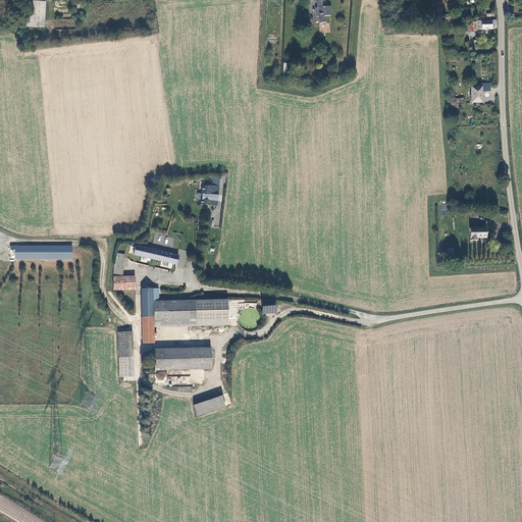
[(70,11),(70,2),(69,0),(54,0),(55,11),(70,11)]
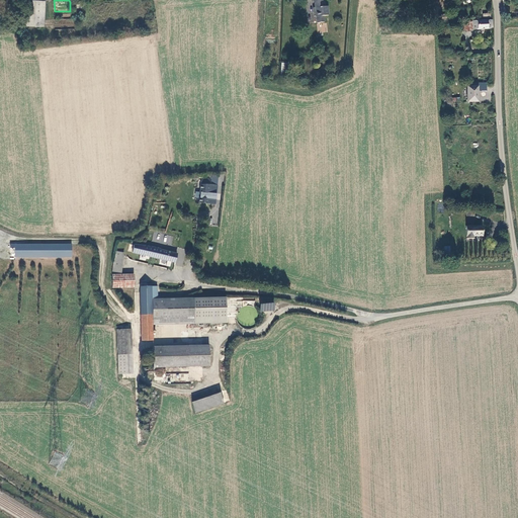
[(321,0),(313,0),(315,7),(315,11),(317,20),(325,20),(324,18),(324,15),(328,15),(327,5),(322,6),(321,0)]
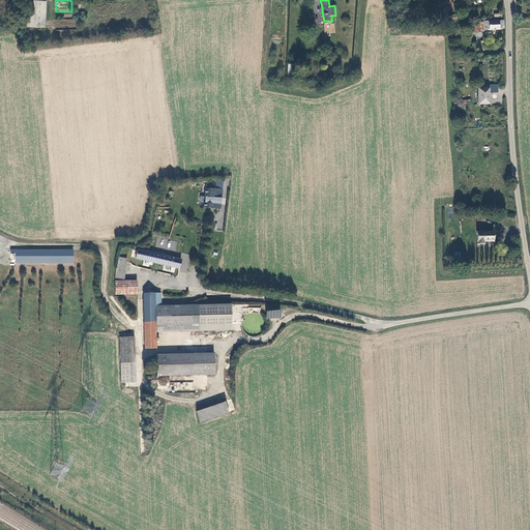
[(30,1),(29,12),(29,27),(45,28),(46,12),(46,2),(30,1)]
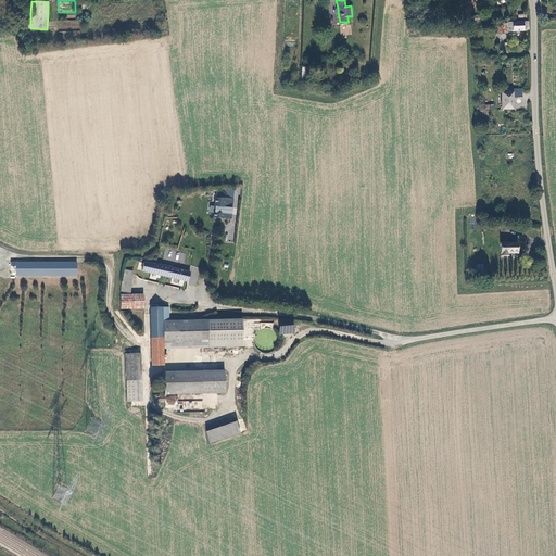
[(529,22),(519,23),(507,23),(507,24),(501,25),(501,34),(508,34),(508,32),(529,30),(529,22)]
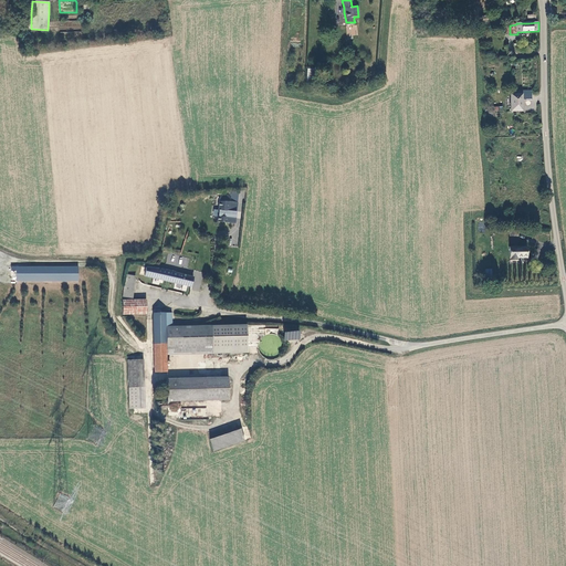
[(347,37),(358,35),(357,24),(346,25),(347,37)]
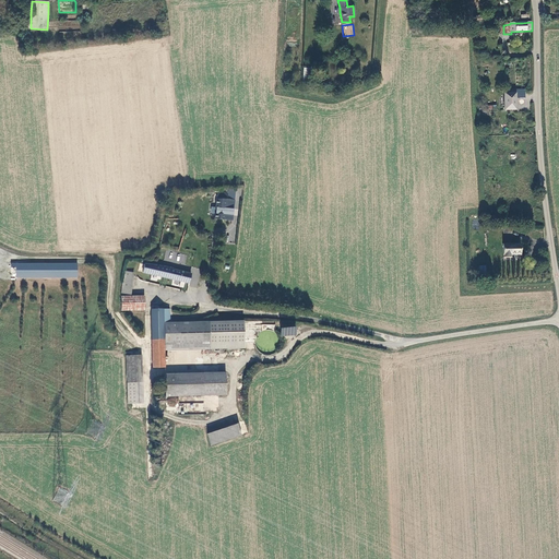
[(516,108),(516,93),(504,93),(506,109),(516,108)]
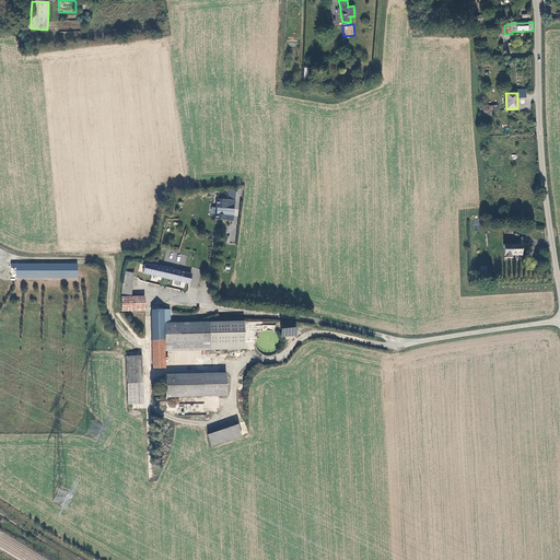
[(489,115),(488,109),(497,108),(497,106),(487,106),(487,109),(482,109),(482,113),(480,113),(480,116),(489,115)]
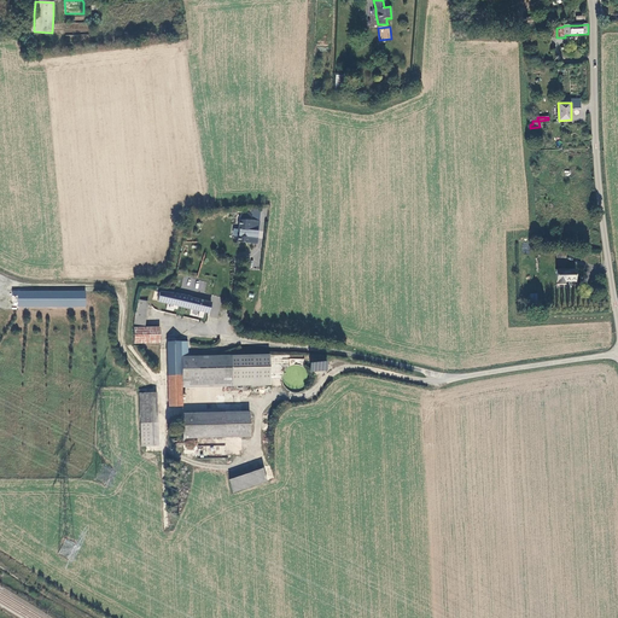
[(239,214),(239,221),(237,242),(256,244),(258,221),(250,221),(251,213),(239,214)]
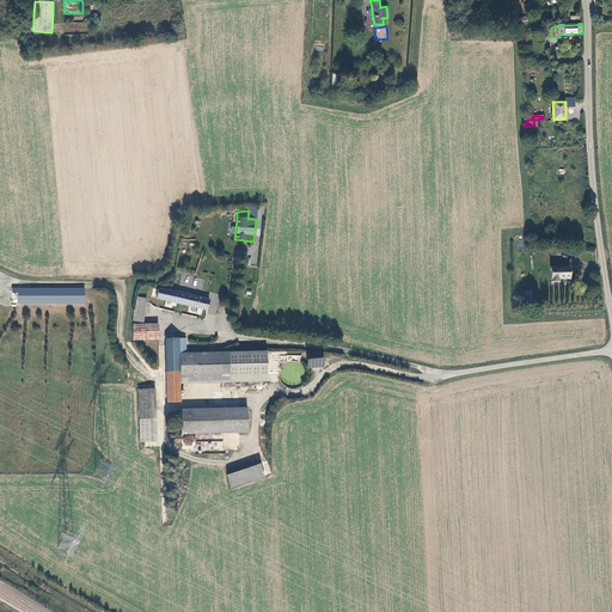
[(570,268),(551,268),(551,279),(552,279),(552,282),(561,282),(561,279),(570,277),(570,268)]
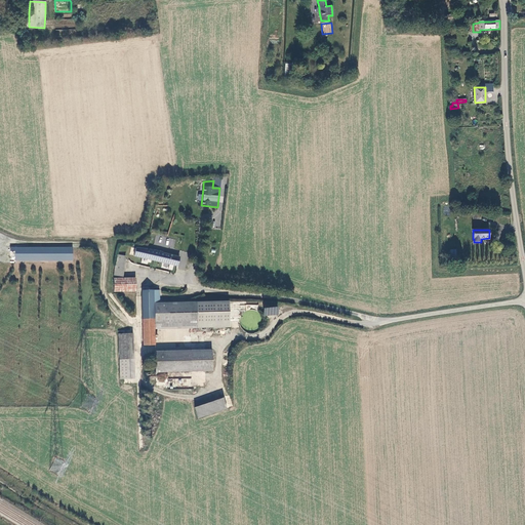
[(148,250),(138,248),(132,246),(130,252),(135,253),(134,256),(177,267),(179,257),(162,253),(162,252),(149,249),(148,250)]
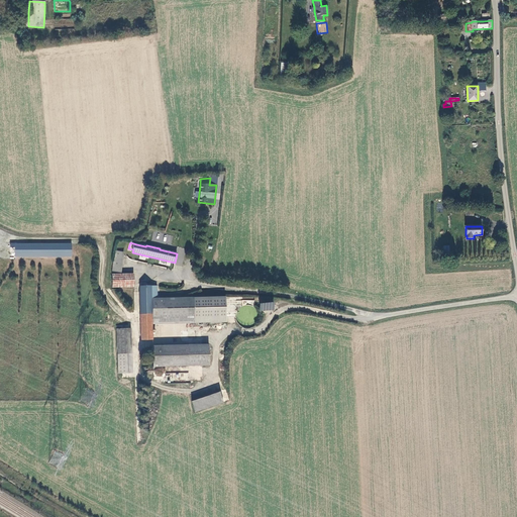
[(14,256),(72,256),(72,244),(10,244),(10,247),(14,247),(14,256)]
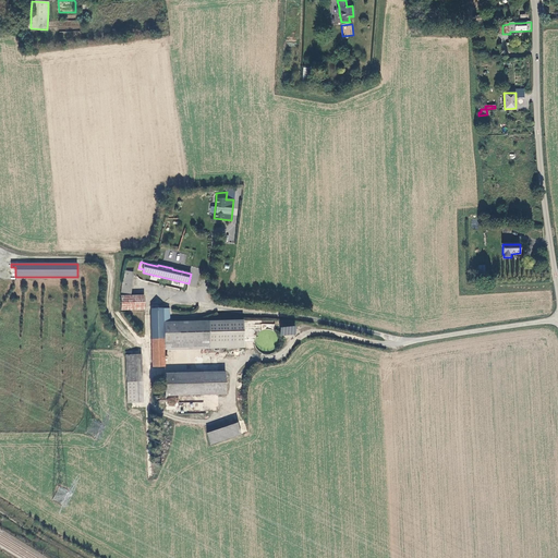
[(124,270),(121,295),(130,295),(133,273),(124,270)]
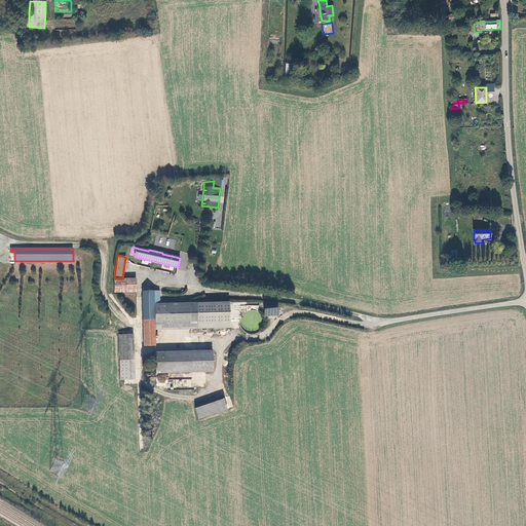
[(122,278),(114,278),(114,292),(136,291),(135,278),(122,278)]
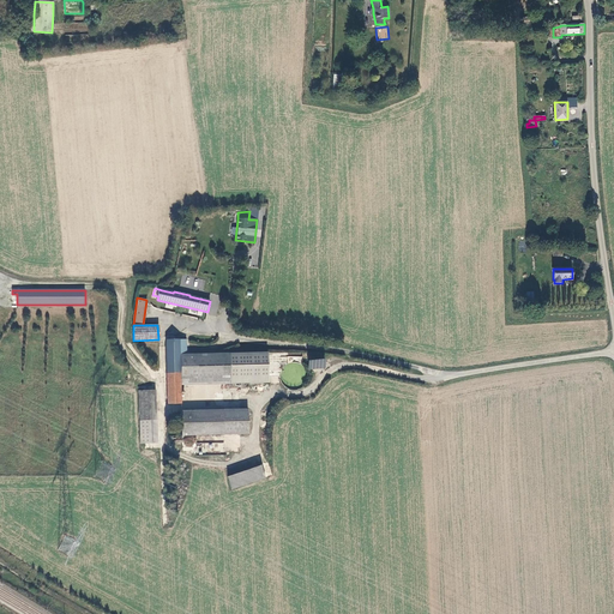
[(192,379),(192,355),(187,355),(186,339),(166,341),(168,404),(181,404),(180,379),(192,379)]
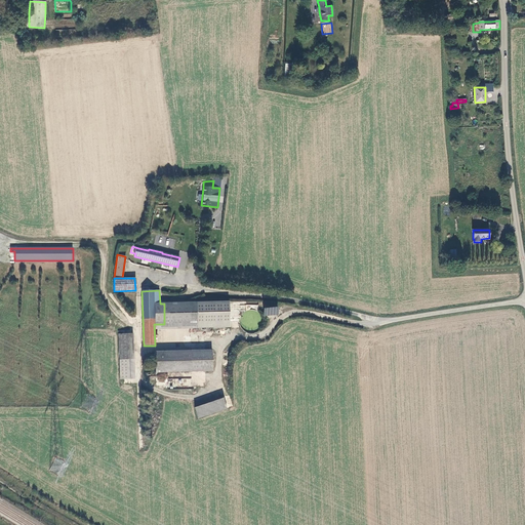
[(164,304),(164,324),(229,322),(229,301),(164,304)]
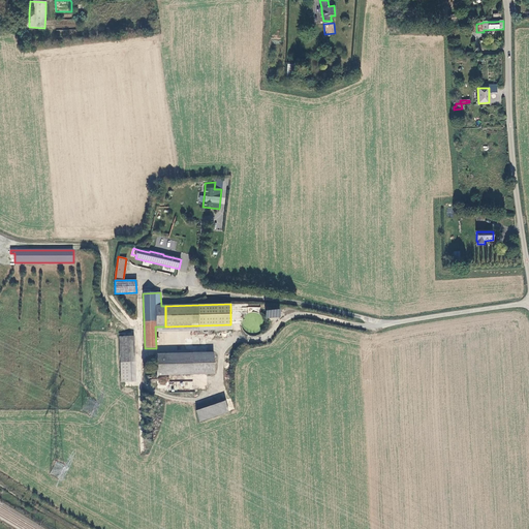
[(281,310),(266,309),(266,318),(280,318),(281,310)]
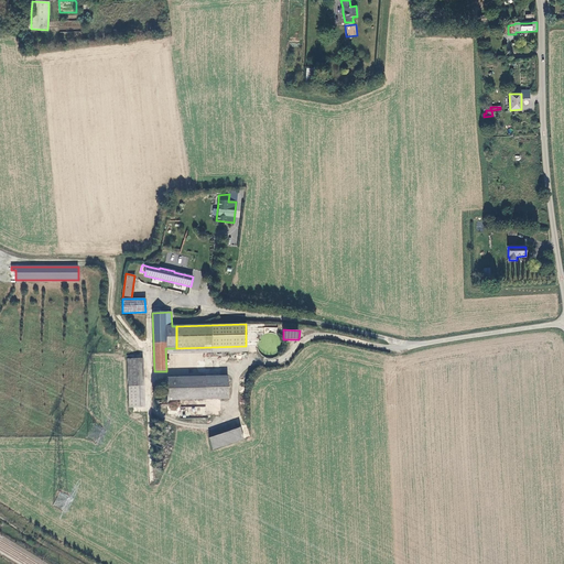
[(129,386),(140,386),(139,358),(128,358),(129,386)]
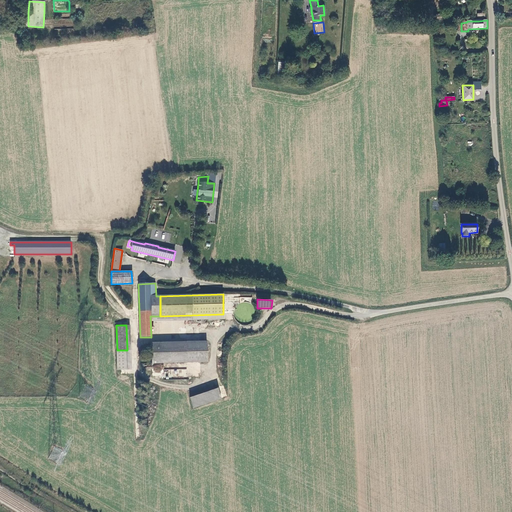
[(150,343),(151,363),(163,363),(207,361),(206,341),(150,343)]
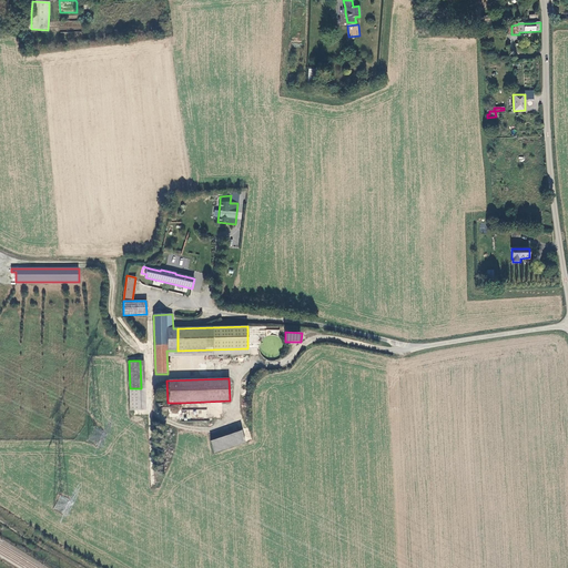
[(141,388),(130,388),(131,409),(142,409),(141,388)]
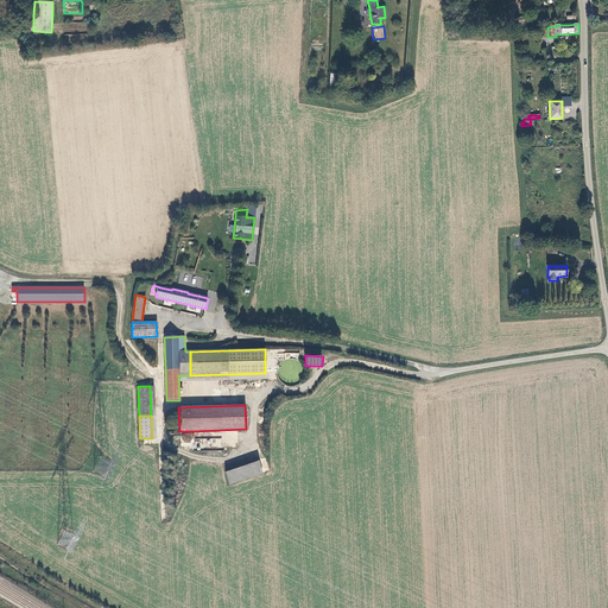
[(229,485),(264,474),(259,461),(226,472),(229,485)]
